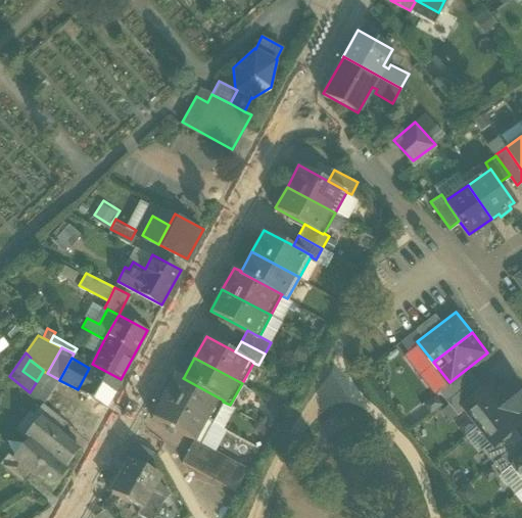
[(121,379),(92,364),(89,368),(78,389),(107,405),(121,379)]
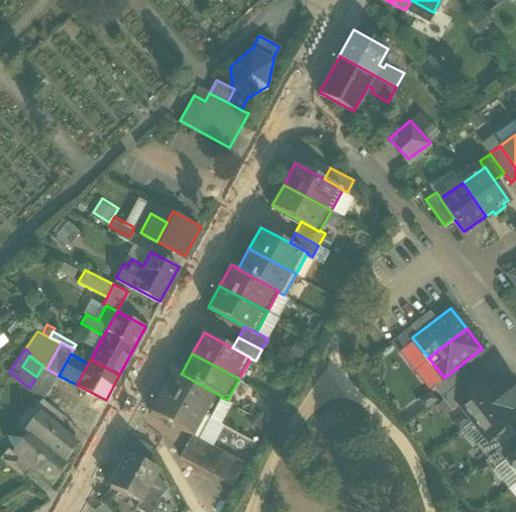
[(58,375),(46,369),(42,367),(36,377),(29,388),(42,398),(58,375)]
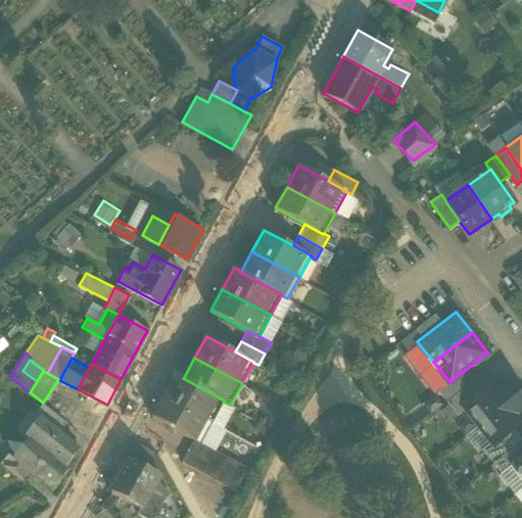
[(224,401),(183,378),(184,377),(176,373),(164,395),(212,421),(223,402),(224,401)]
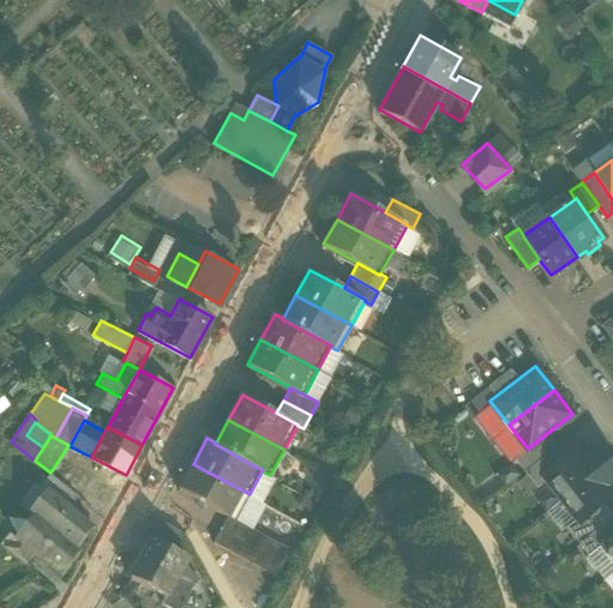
[(582,444),(542,475),(562,498),(611,458),(601,445),(596,449),(596,451),(586,450),(582,444)]
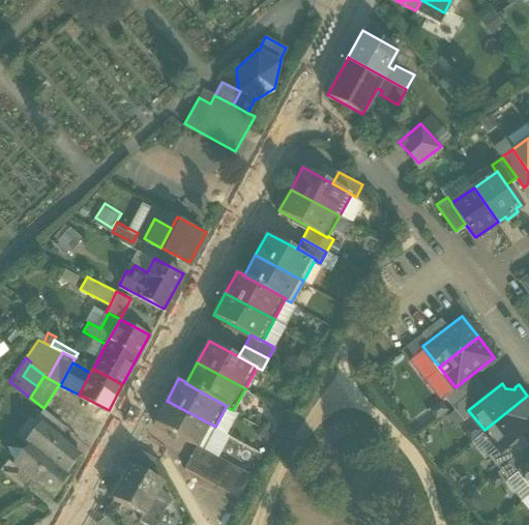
[(528,398),(527,396),(485,430),(500,449),(528,427),(528,398)]
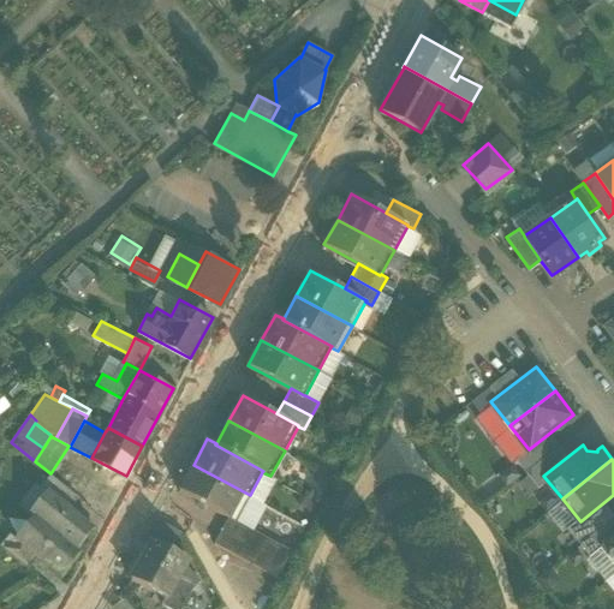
[(250,495),(194,465),(180,489),(228,517),(236,520),(237,519),(250,495)]
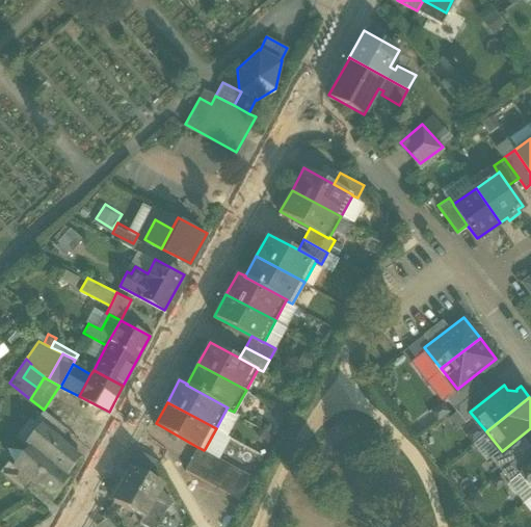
[(68,429),(44,410),(35,421),(41,424),(41,423),(60,439),(68,429)]
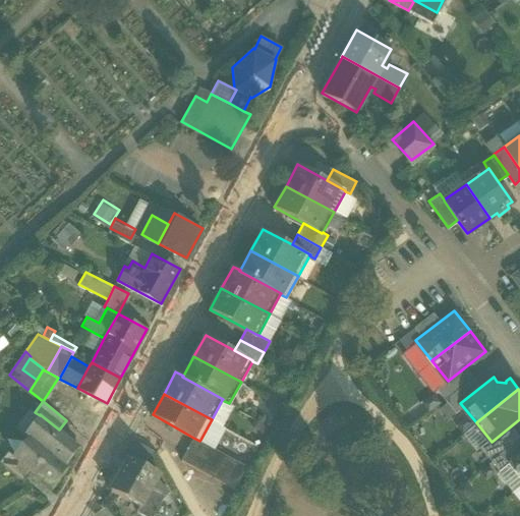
[(59,430),(40,414),(40,415),(24,434),(27,437),(64,466),(79,447),(59,430)]
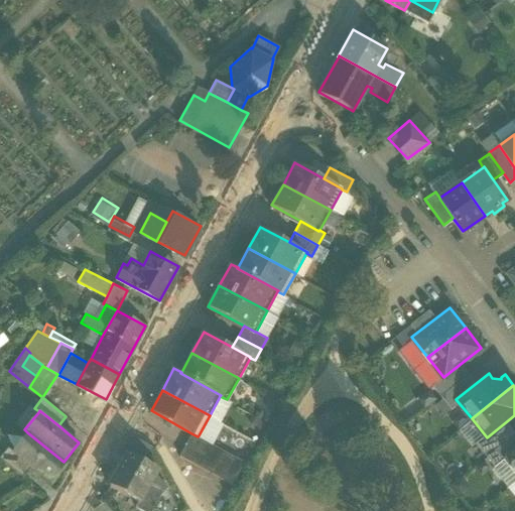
[(63,462),(27,432),(14,449),(12,451),(30,466),(51,483),(67,464),(63,462)]
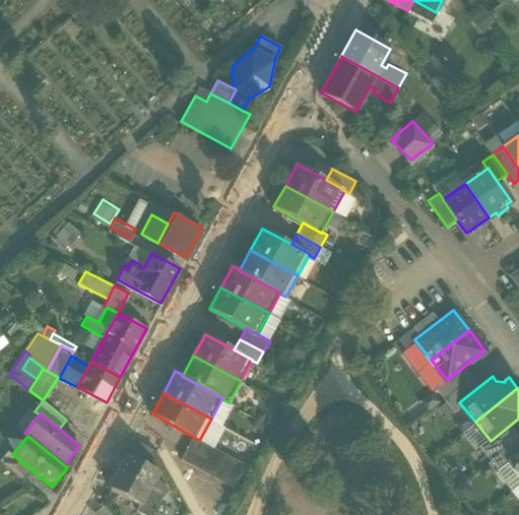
[(154,449),(133,437),(125,453),(129,455),(146,465),(154,449)]
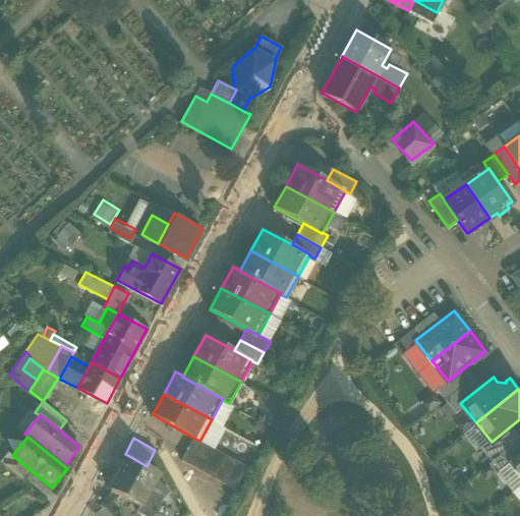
[(215,448),(200,440),(199,441),(193,438),(187,448),(209,459),(215,448)]
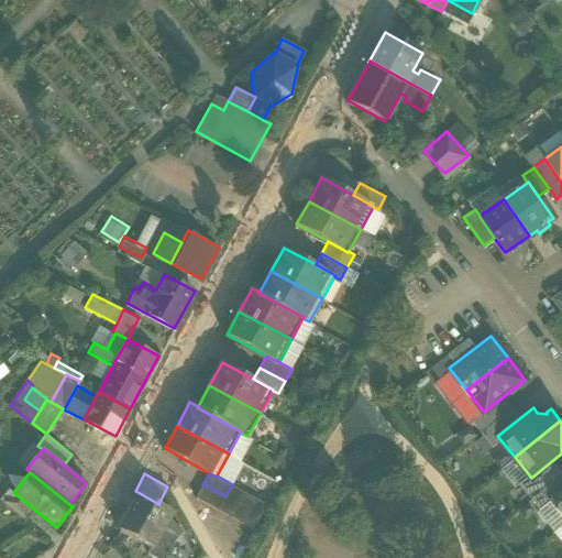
[(549,499),(561,489),(561,473),(530,496),(539,507),(550,500),(549,499)]
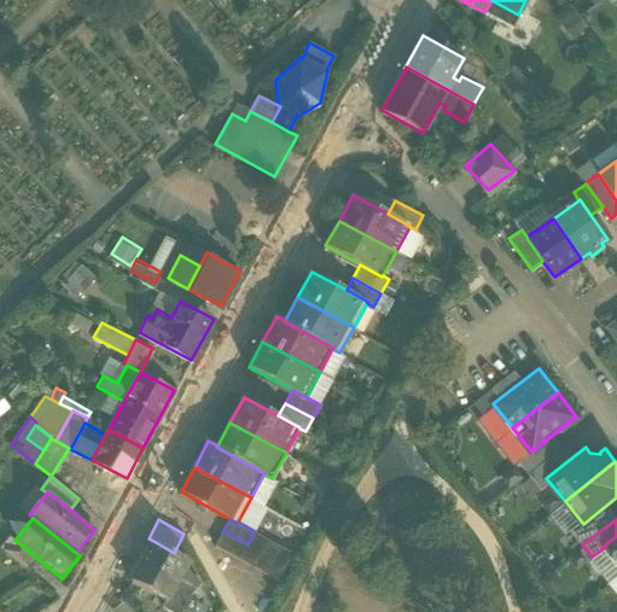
[(248,545),(222,531),(215,545),(240,558),(248,545)]
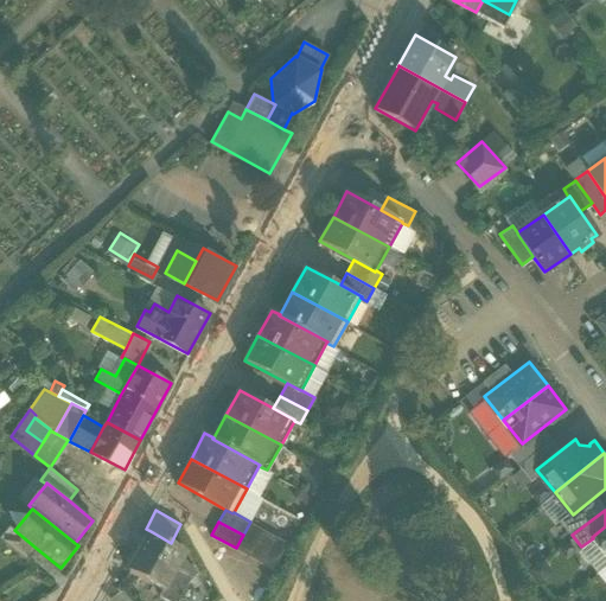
[(243,535),(236,548),(248,554),(262,528),(250,522),(243,535)]
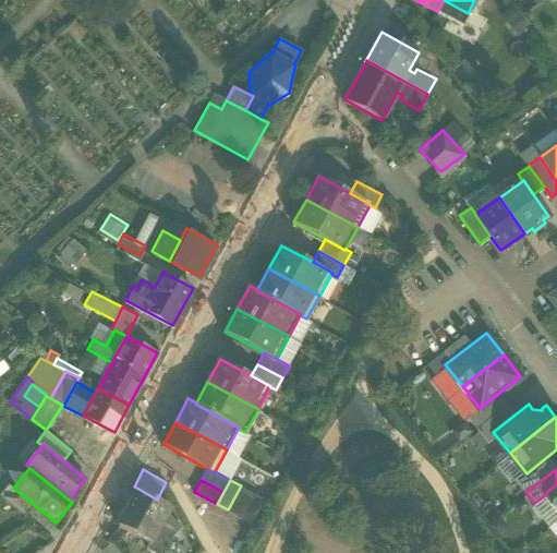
[(33,504),(13,488),(15,485),(11,482),(1,494),(25,514),(33,504)]
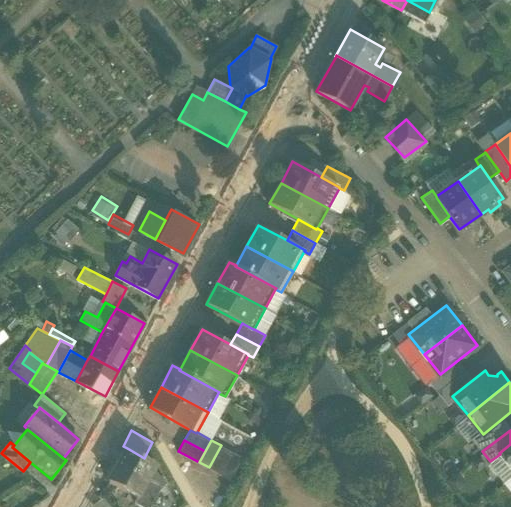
[(510,444),(499,453),(500,454),(510,468),(510,444)]
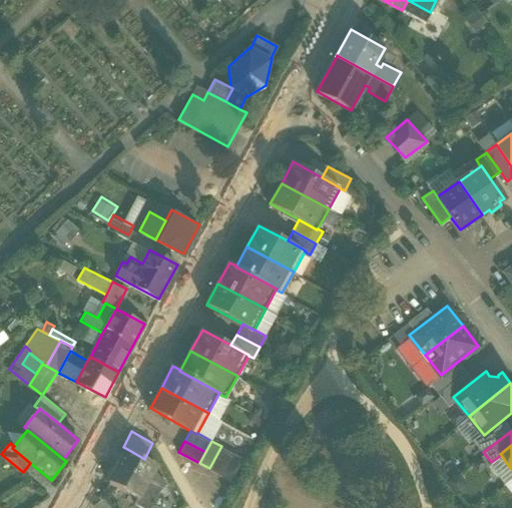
[(221,446),(209,468),(220,474),(232,452),(221,446)]
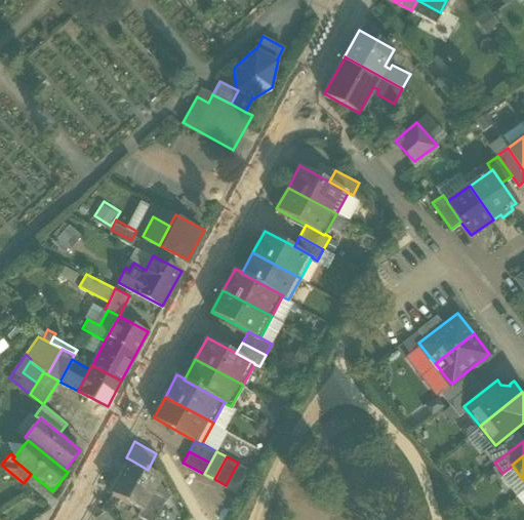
[(148,470),(130,460),(112,493),(142,510),(143,510),(150,496),(158,482),(160,477),(148,470)]
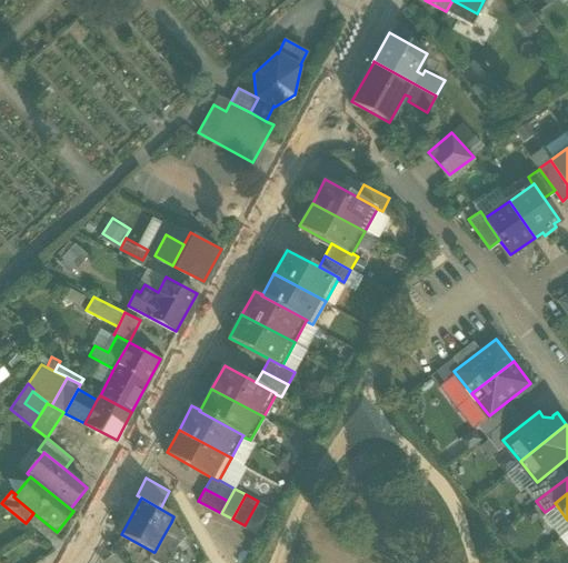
[(258,501),(245,525),(256,532),(270,508),(258,501)]
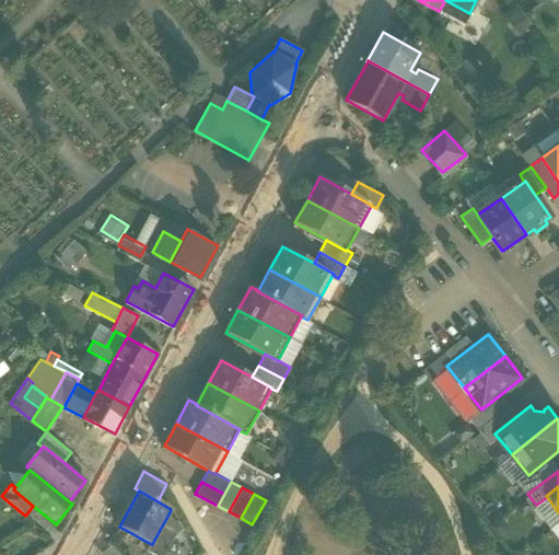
[(183,530),(169,515),(160,530),(175,538),(183,530)]
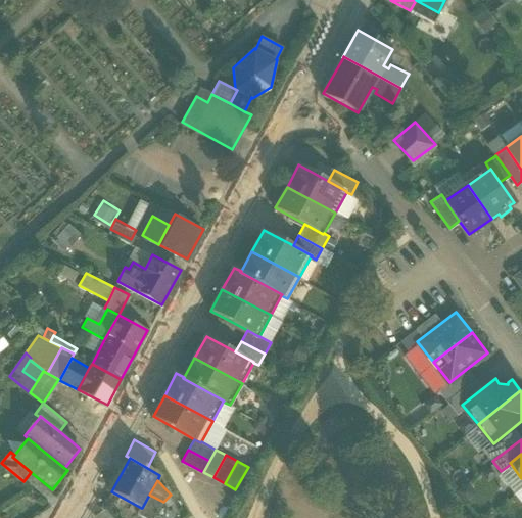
[(154,517),(163,502),(149,495),(142,508),(141,508),(138,513),(147,517),(154,517)]
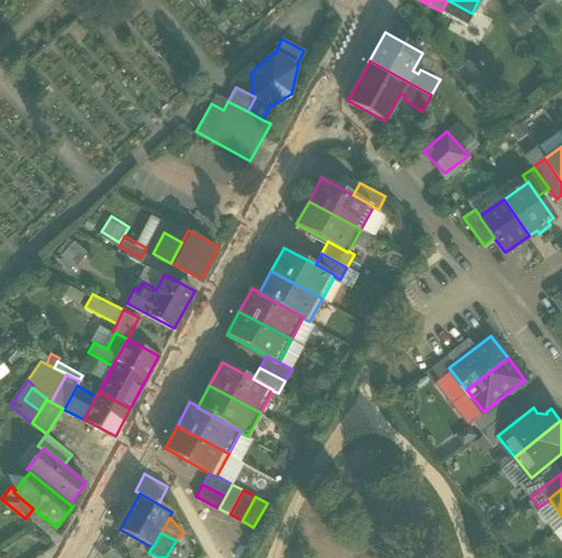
[(107,557),(122,557),(113,546),(105,554),(107,557)]
